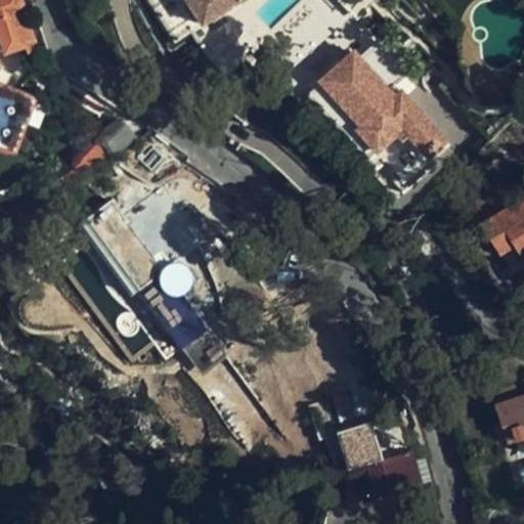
[(23,9),(18,0),(0,0),(0,37),(6,53),(27,46),(14,12),(23,9)]
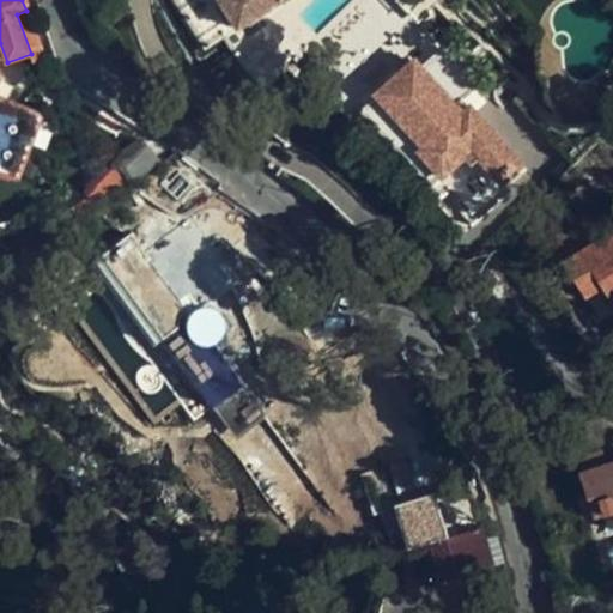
[(263,0),(174,0),(200,40),(218,28),(249,73),(258,80),(298,38),(281,29),(277,29),(260,4),(263,0)]
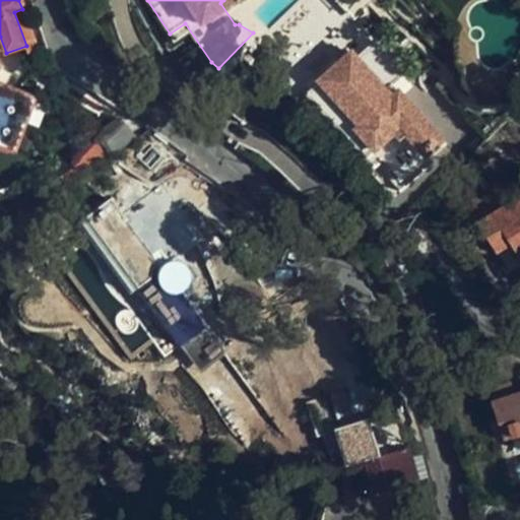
[(344,0),(358,12),(370,1),(368,0),(344,0)]
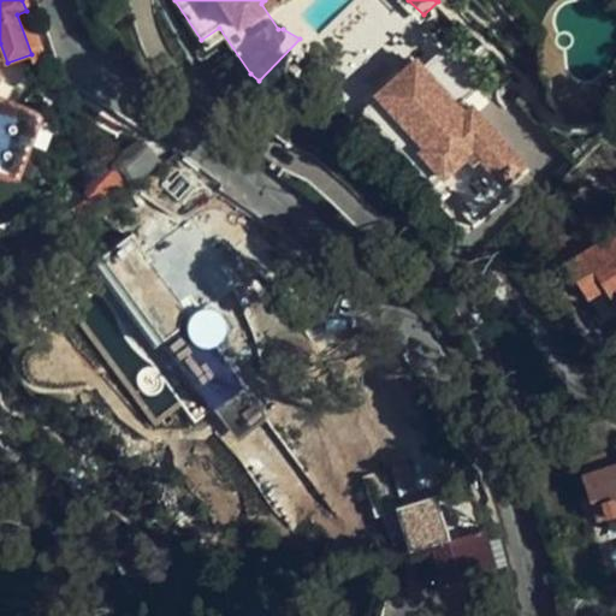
[(615,0),(600,0),(615,10),(615,0)]
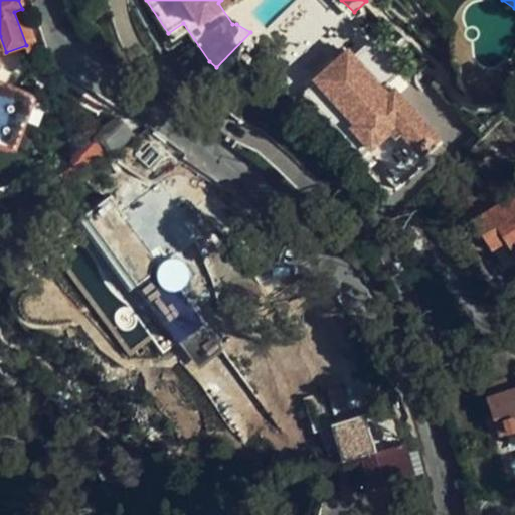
[(360,52),(354,57),(364,67),(370,62),(360,52)]
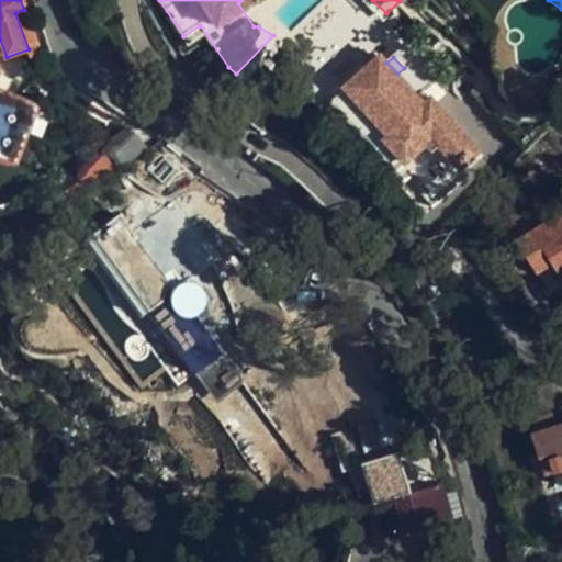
[(420,109),(373,62),(337,97),(381,142),(374,148),(401,175),(429,146),(460,177),(479,158),(426,104),(420,109)]
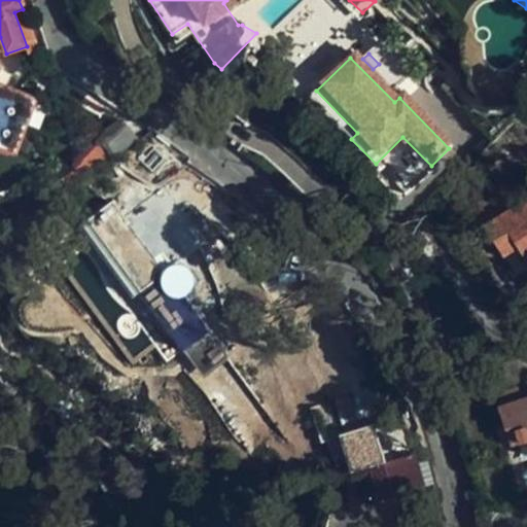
[(0,146),(14,152),(35,99),(0,83),(0,146)]
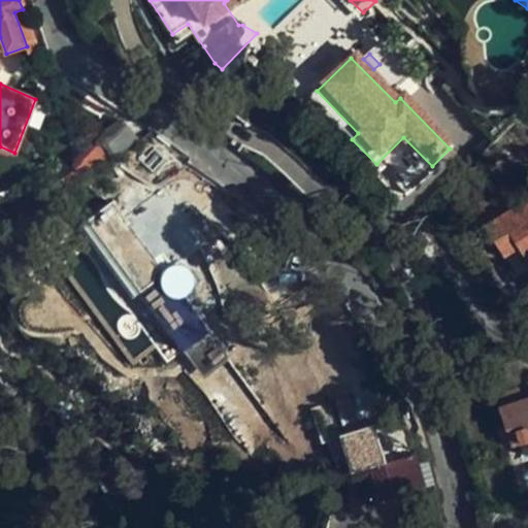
[(101,139),(85,151),(94,163),(109,153),(101,139)]
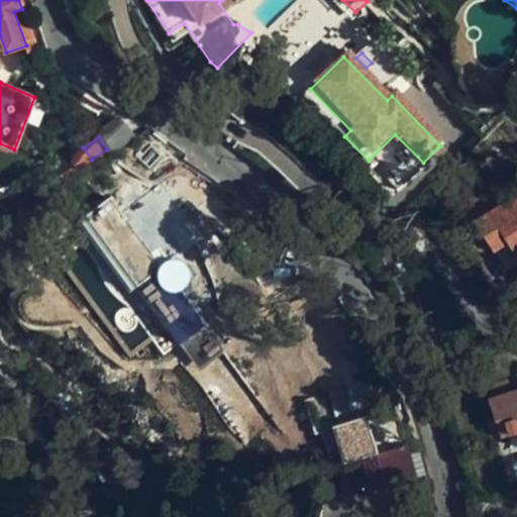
[(516,195),(488,213),(475,221),(494,251),(508,243),(516,256),(516,195)]
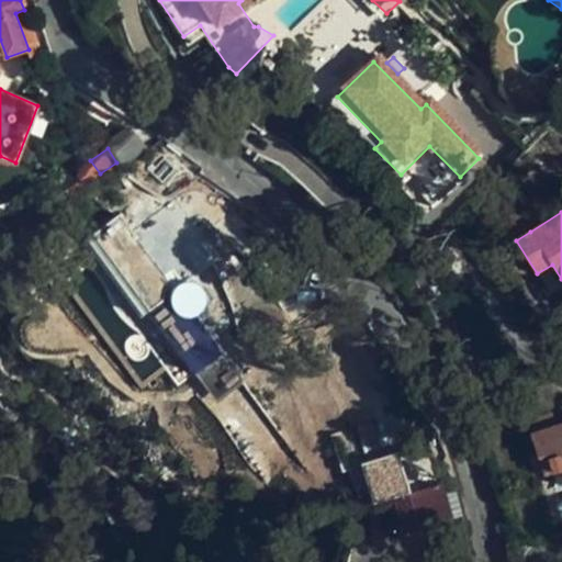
[(133,223),(97,254),(156,322),(159,319),(201,367),(222,349),(171,292),(184,281),(133,223)]
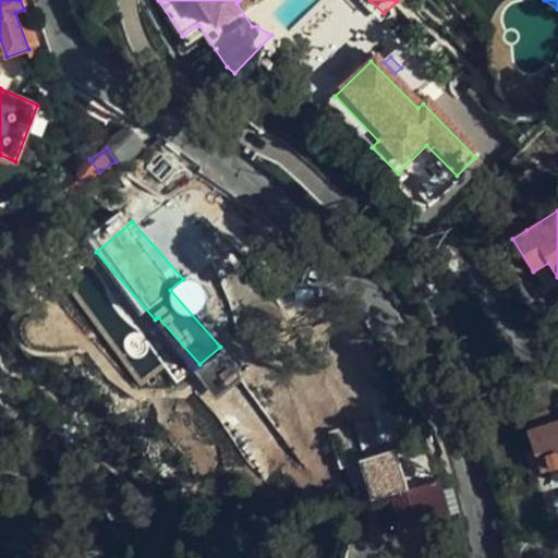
[(525,226),(509,235),(512,239),(526,230),(525,226)]
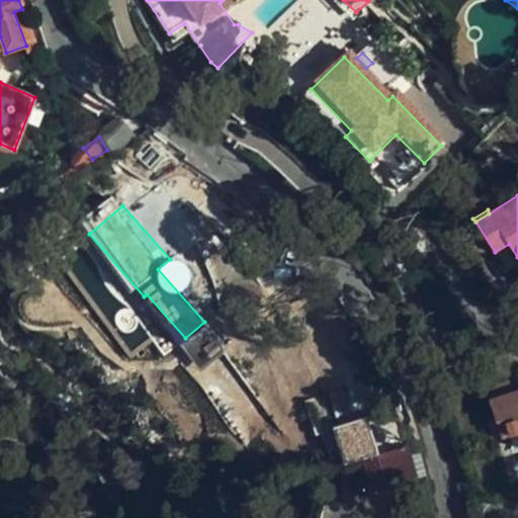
[(336,240),(347,255),(356,248),(345,234),(336,240)]
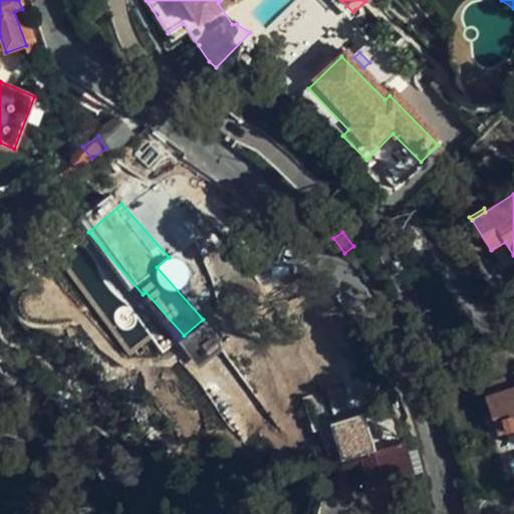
[(488,396),(496,419),(504,416),(510,433),(513,431),(513,388),(510,389),(506,376),(486,381),(490,396),(488,396)]
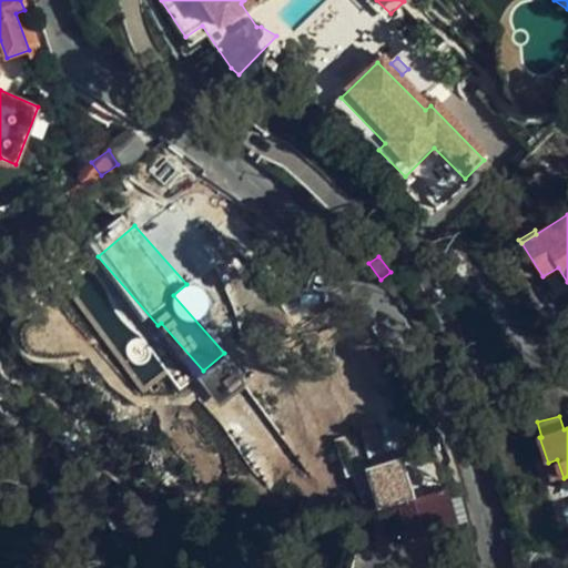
[(557,459),(548,463),(554,482),(564,478),(557,459)]
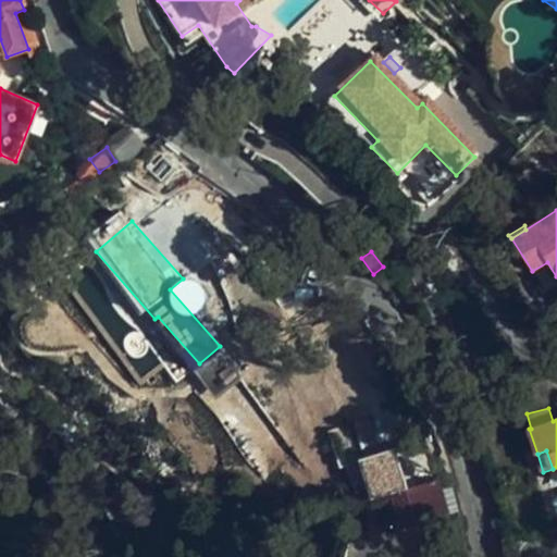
[(442,480),(452,515),(457,512),(448,478),(442,480)]
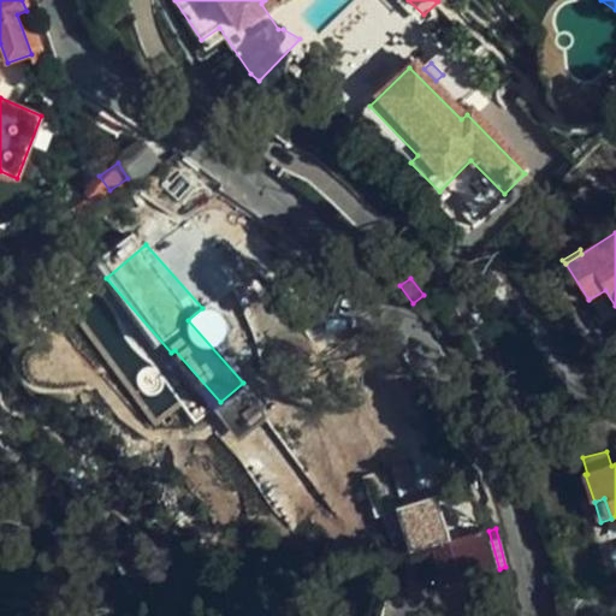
[(489,531),(436,545),(448,585),(499,569),(489,531)]
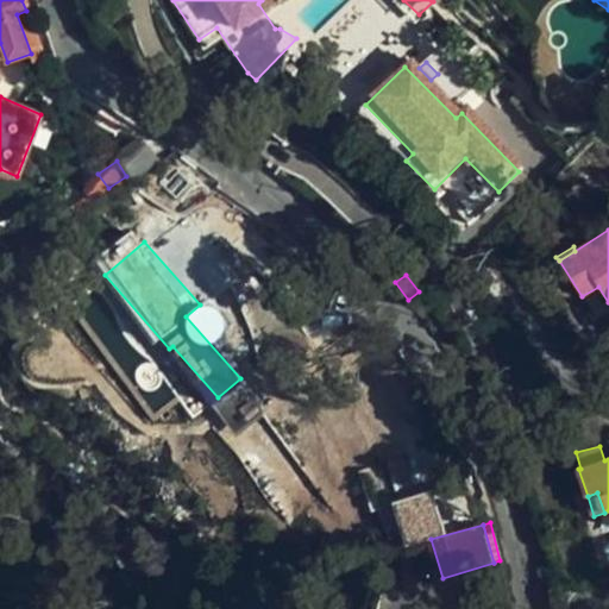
[(565,583),(608,577),(608,553),(606,544),(558,553),(565,583)]
